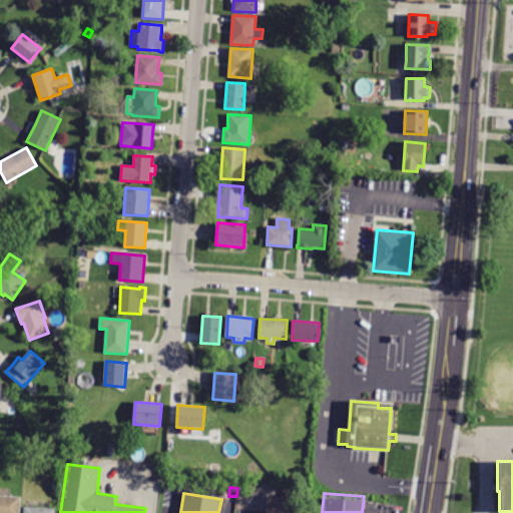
[(0,512),(0,496),(10,497),(21,498),(20,512),(0,512)]
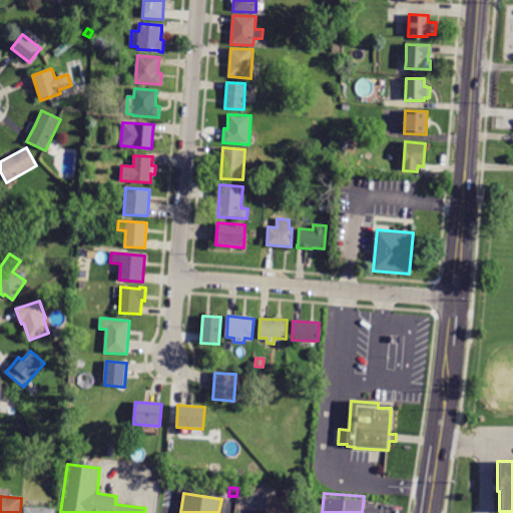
[(266,512),(268,497),(282,498),(282,496),(289,497),(289,498),(302,499),(300,512),(266,512)]
